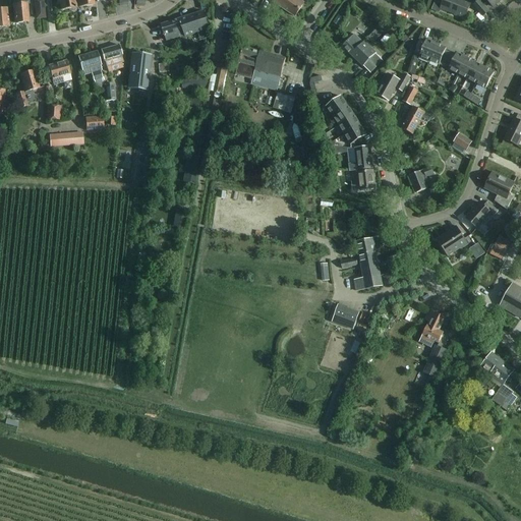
[(13,5),(15,23),(30,22),(27,4),(29,4),(27,0),(20,0),(21,5),(13,5)]
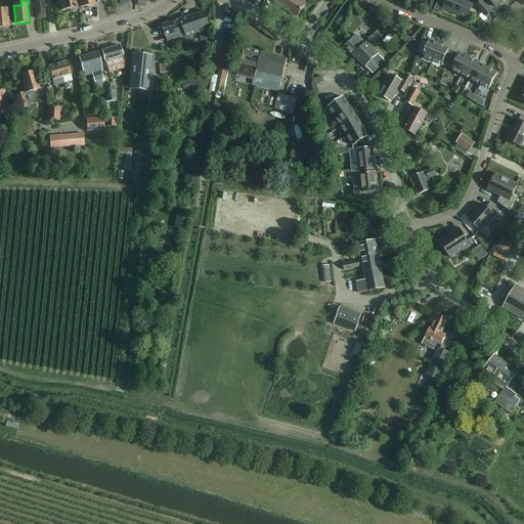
[(35,0),(37,19),(45,18),(42,0),(35,0)]
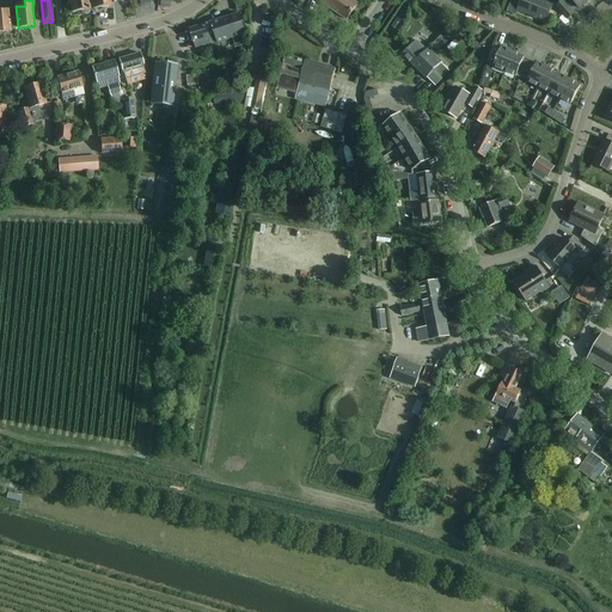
[(87,0),(67,0),(68,6),(71,5),(72,13),(90,10),(87,0)]
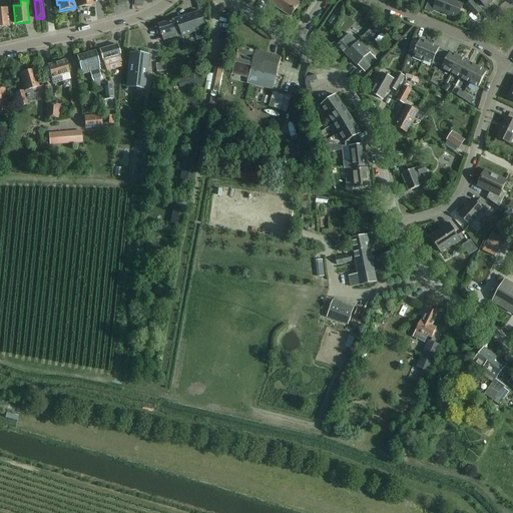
[(269,0),(269,2),(291,17),(300,3),(295,0),(269,0)]
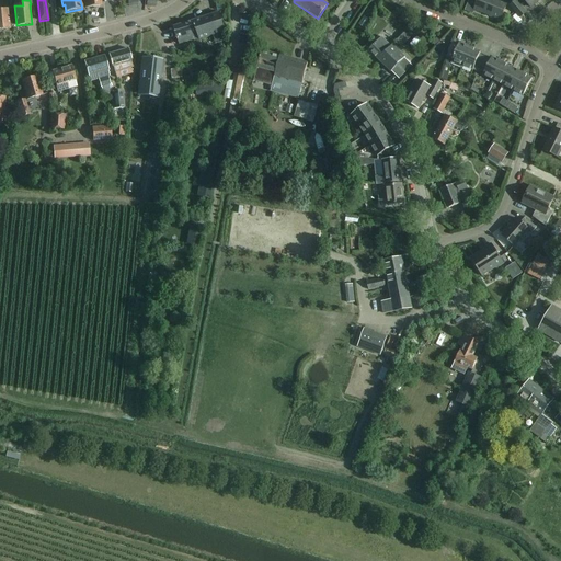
[(481,13),(482,12),(501,20),(506,6),(494,0),(478,0),(474,10),(481,13)]
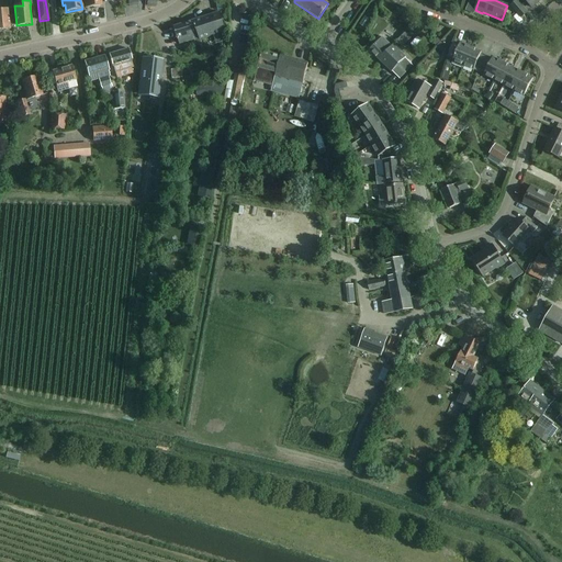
[(521,18),(527,13),(517,1),(510,7),(521,18)]
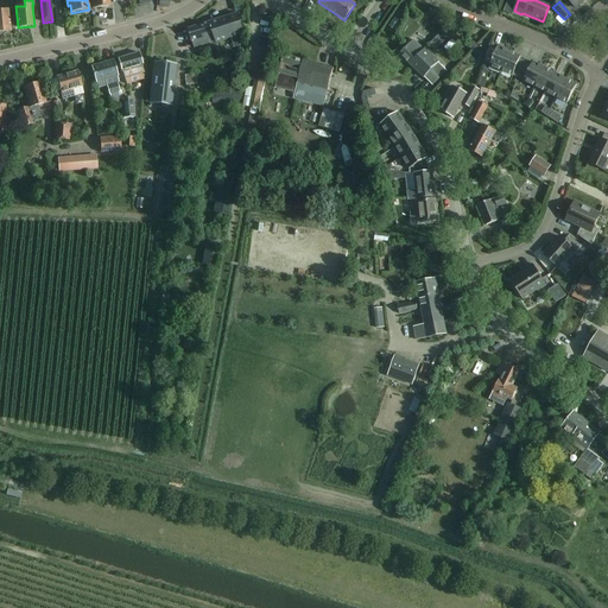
[(0,32),(11,32),(8,10),(0,10),(0,32)]
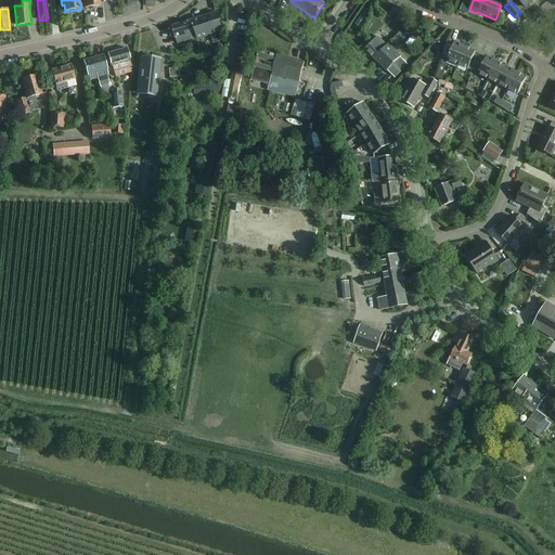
[(217,12),(172,27),(178,43),(197,37),(197,39),(223,31),(217,12)]
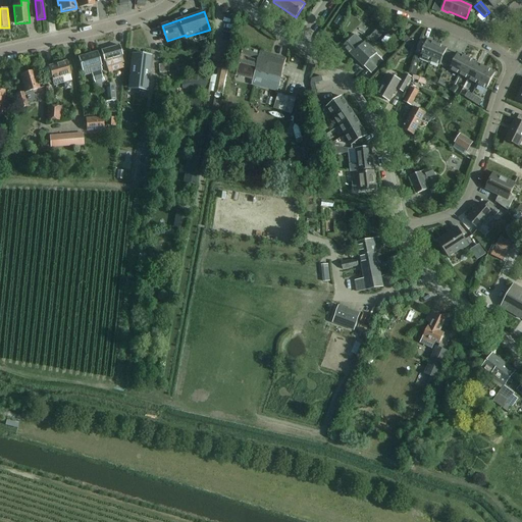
[(377,30),(368,39),(373,44),(382,35),(377,30)]
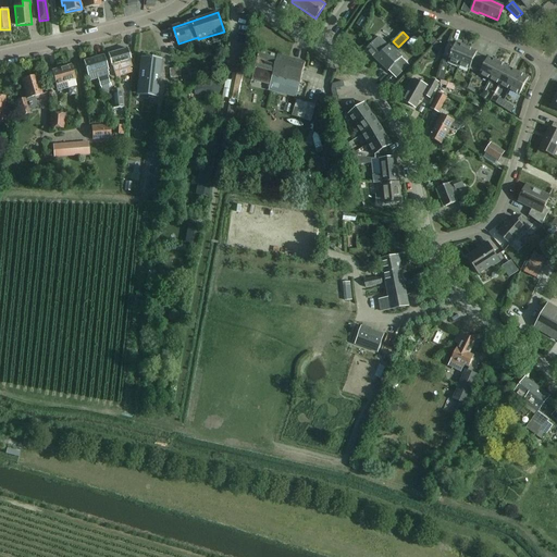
[(388,72),(390,71),(397,77),(409,65),(401,58),(403,58),(390,45),(388,46),(379,37),(367,50),(388,72)]
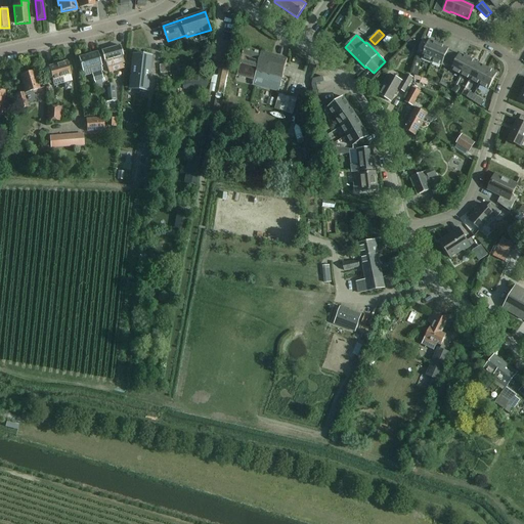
[(432,61),(439,45),(429,41),(428,43),(423,41),(417,56),(422,58),(422,59),(431,63),(432,61)]
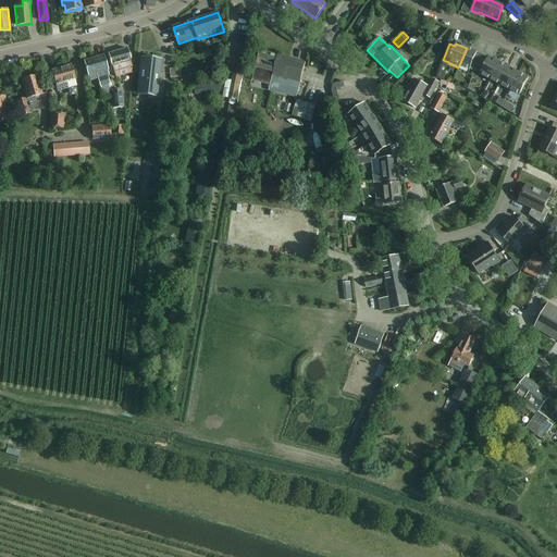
[(477,70),(482,57),(477,54),(478,52),(467,48),(459,65),(470,70),(471,67),(477,70)]
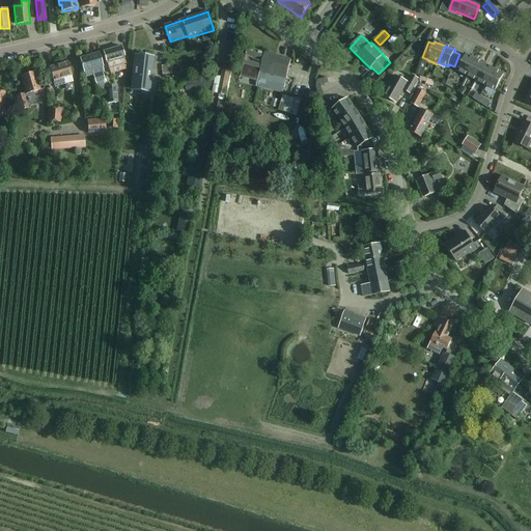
[(103,52),(106,62),(110,75),(124,70),(122,64),(126,63),(123,57),(124,57),(121,47),(103,52)]
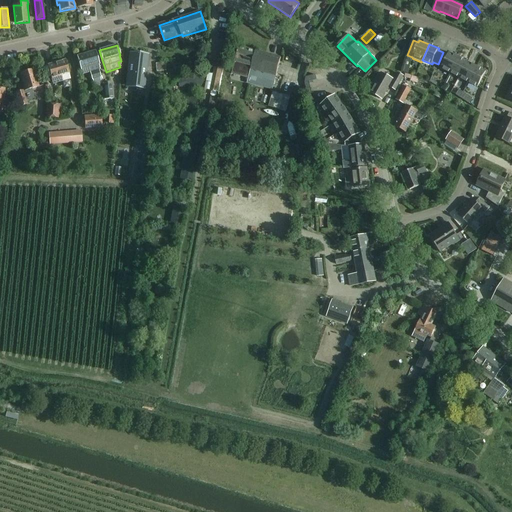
[(235,63),(232,73),(247,77),(246,80),(250,81),(273,87),(276,76),(281,58),(239,46),(235,63)]
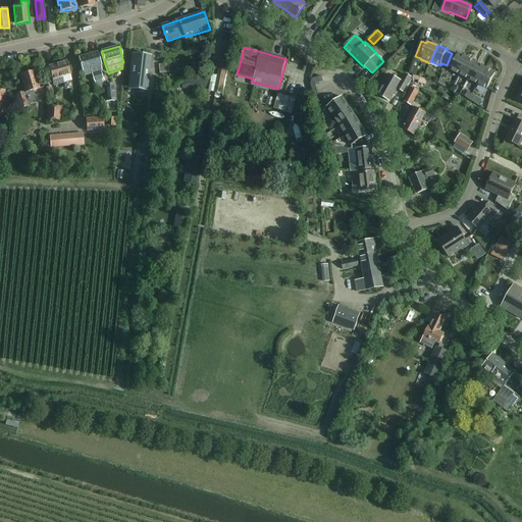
[(97,52),(79,58),(85,76),(92,74),(94,81),(95,81),(97,88),(104,86),(102,79),(103,79),(101,71),(102,71),(100,66),(101,66),(97,52)]
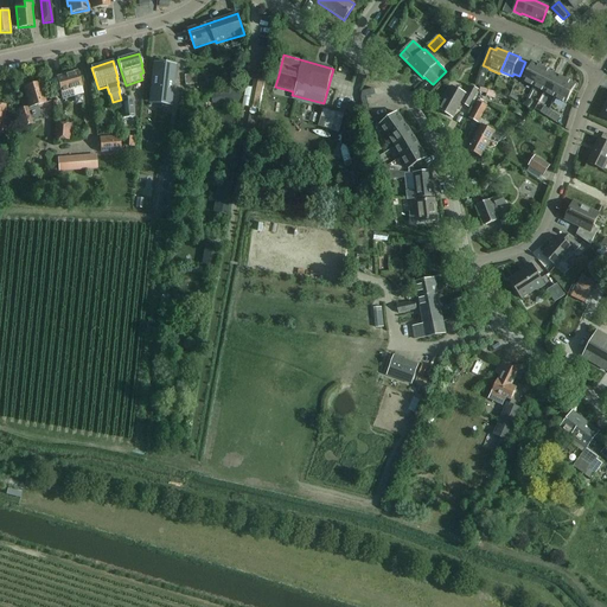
[(534,87),(543,68),(532,63),(531,65),(525,62),(519,76),(524,78),(523,81),(534,87)]
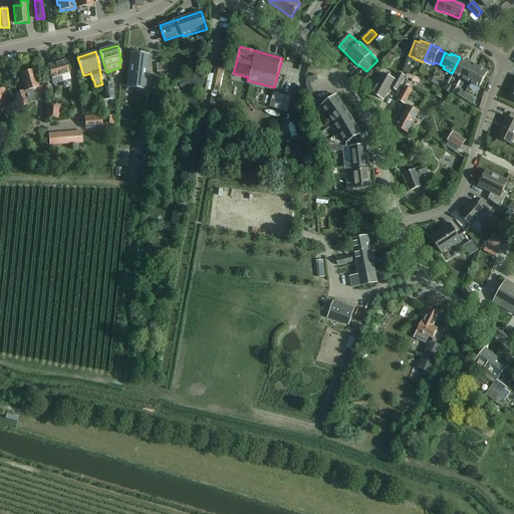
[(146,89),(150,55),(130,53),(126,82),(139,83),(138,88),(146,89)]
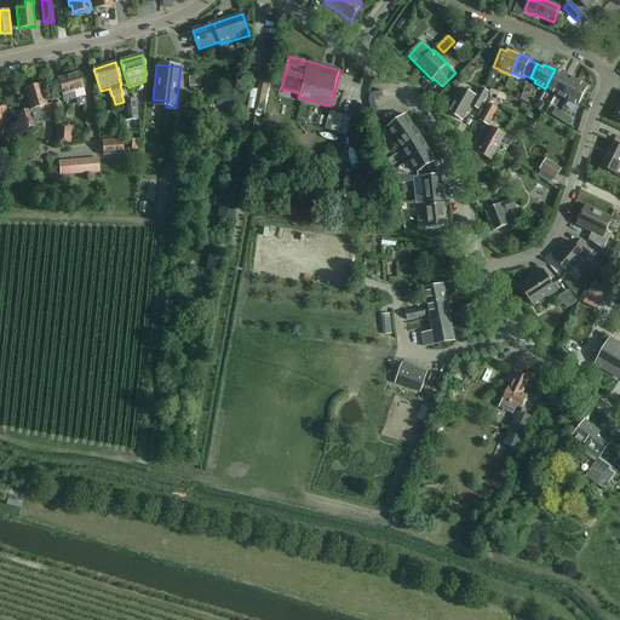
[(556,95),(566,75),(555,69),(545,89),(556,95)]
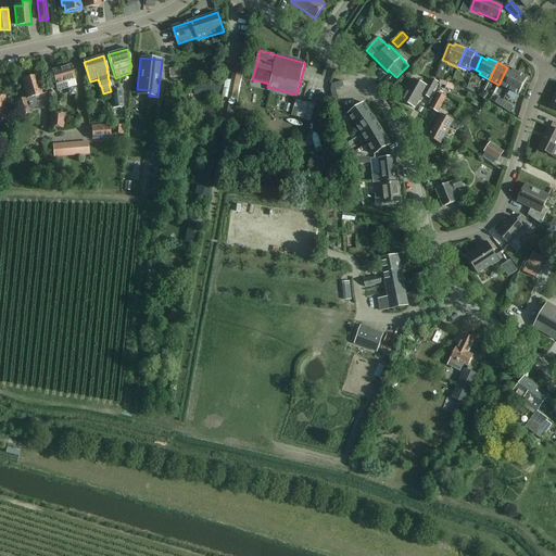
[(51,71),(58,91),(76,86),(75,79),(72,65),(51,71)]
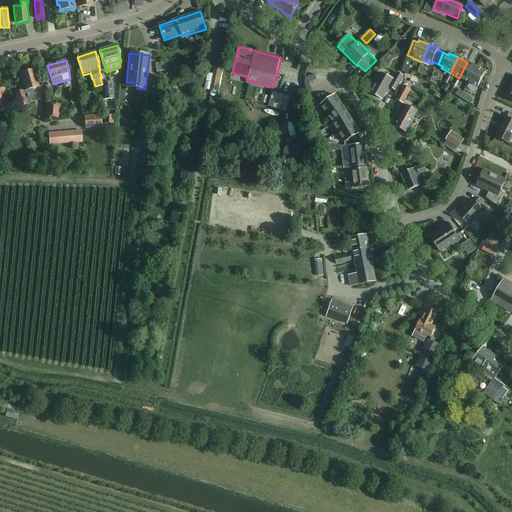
[(165,62),(156,63),(157,71),(166,70),(165,62)]
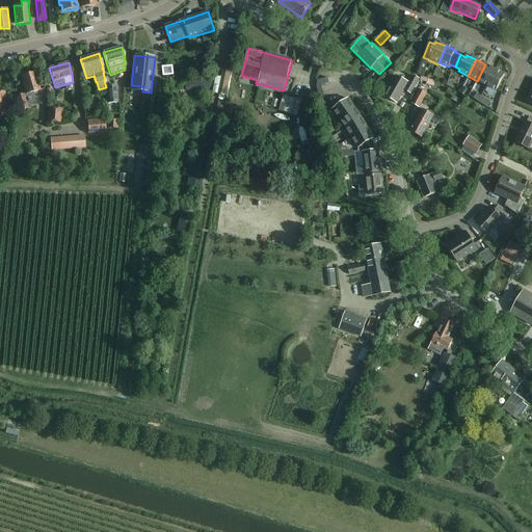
[(486,85),(495,70),(485,64),(477,81),(486,85)]
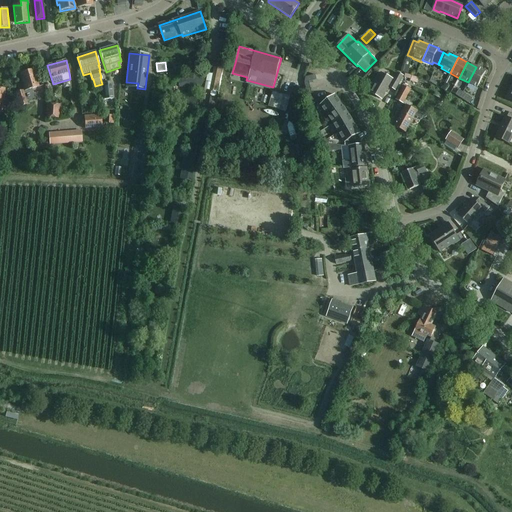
[(221,66),(216,65),(212,85),(217,87),(221,66)]
